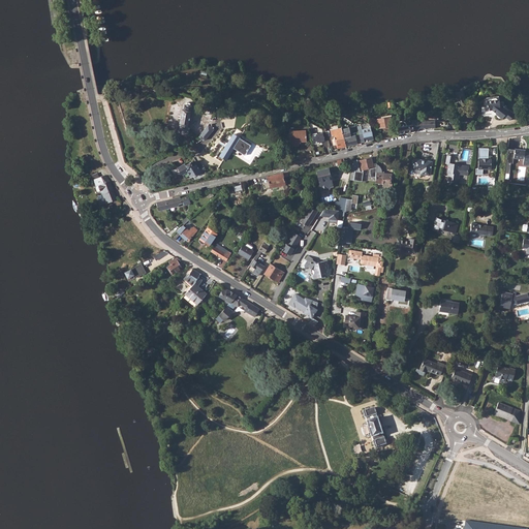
[(466,106),(462,92),(454,94),(455,97),(453,98),(457,111),(459,110),(459,113),(464,112),(463,109),(466,106)]
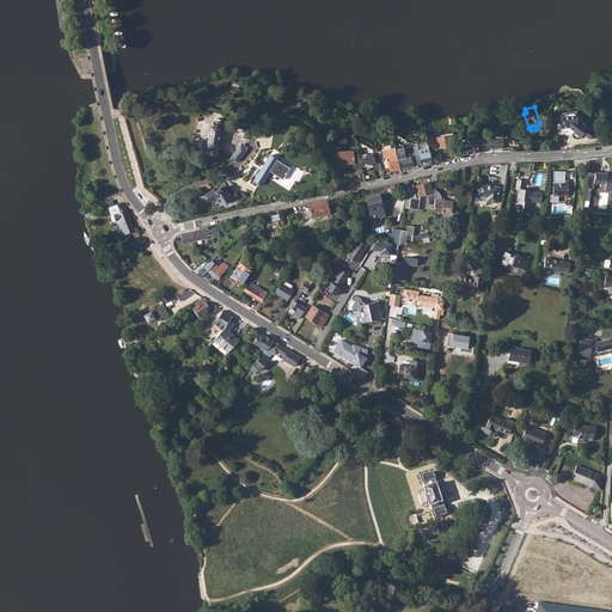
[(575,121),(574,117),(573,117),(570,116),(563,117),(562,118),(560,118),(561,123),(557,123),(558,132),(570,129),(570,135),(577,140),(580,136),(587,141),(593,134),(586,129),(585,130),(580,127),(579,120),(575,121)]
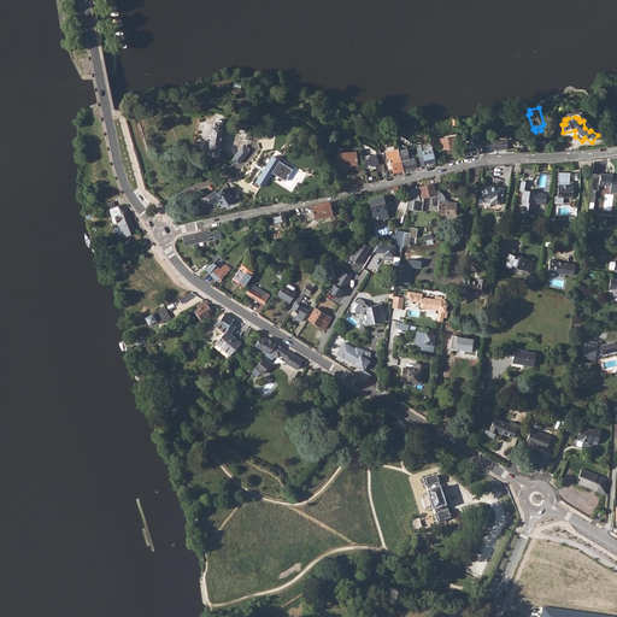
[(223,123),(215,122),(215,128),(212,128),(209,146),(211,147),(210,152),(218,154),(219,148),(223,129),(222,129),(223,123)]
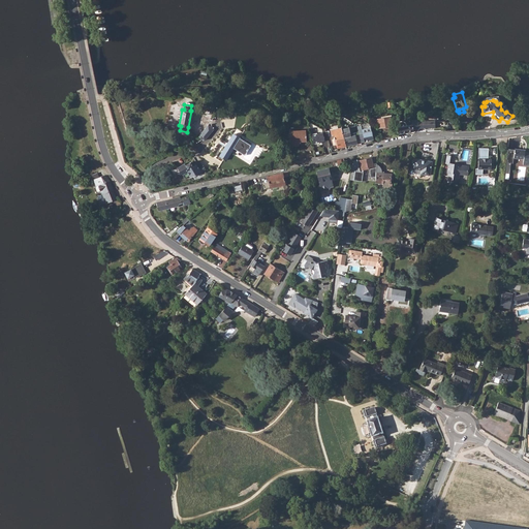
[(386,122),(386,119),(375,121),(378,131),(390,129),(389,122),(386,122)]
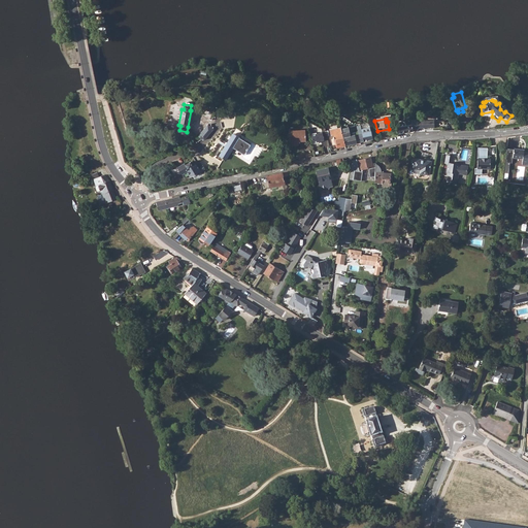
[(205,121),(195,133),(198,135),(208,124),(205,121)]
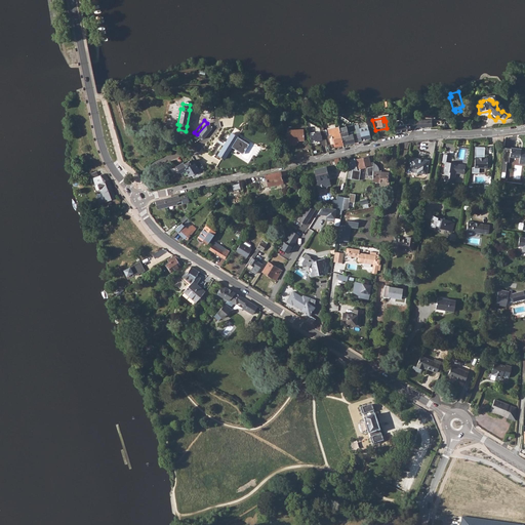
[(397,128),(393,129),(394,135),(409,132),(408,126),(403,127),(402,125),(401,124),(399,123),(396,123),(397,128)]
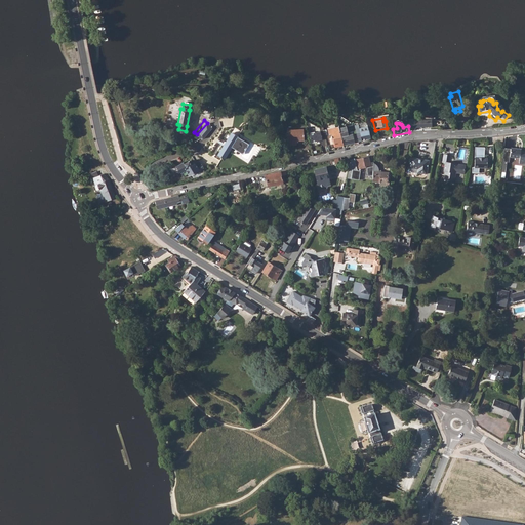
[(212,128),(207,124),(197,135),(202,140),(212,128)]
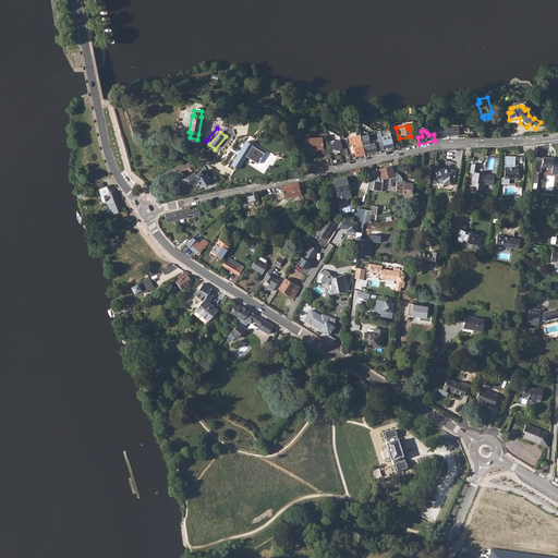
[(304,143),(304,145),(306,145),(307,149),(316,149),(324,148),(324,136),(306,137),(306,143),(304,143)]
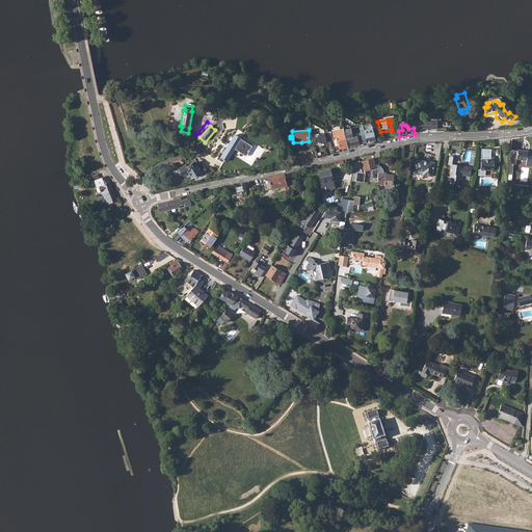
[(343,132),(342,130),(330,133),(333,138),(335,138),(335,140),(335,142),(336,142),(336,143),(338,143),(340,151),(347,149),(343,132)]
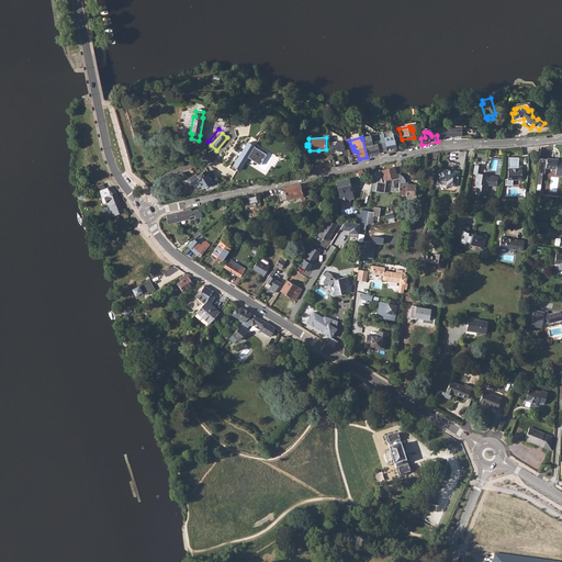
[(362,139),(367,157),(378,155),(375,146),(372,147),(370,138),(362,139)]
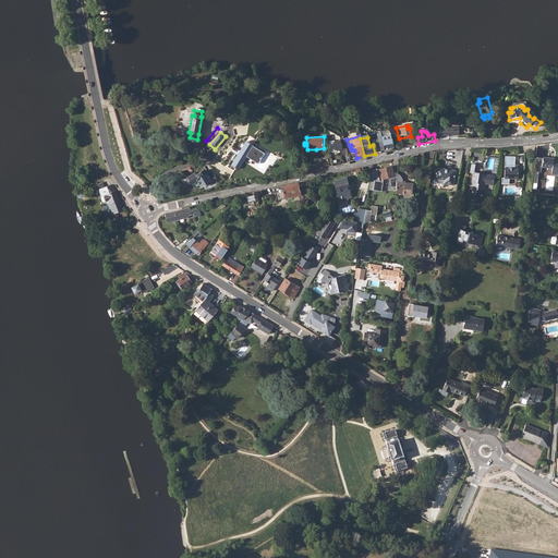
[(390,142),(389,137),(380,138),(381,142),(377,143),(379,153),(392,149),(390,141),(390,142)]
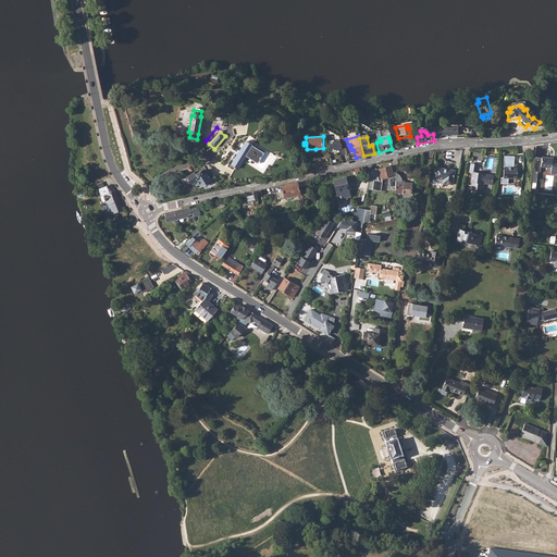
[(251,147),(252,145),(246,140),(232,164),(238,169),(247,155),(259,162),(264,155),(251,147)]
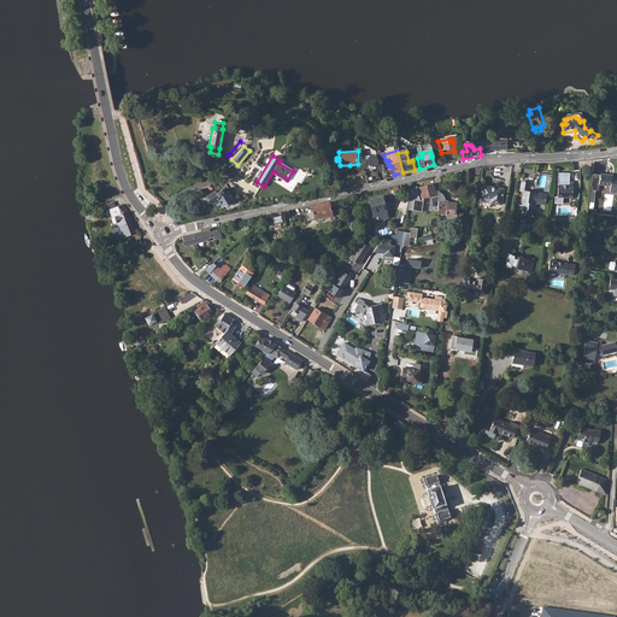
[(375,156),(362,158),(364,170),(369,169),(368,164),(376,163),(375,156)]
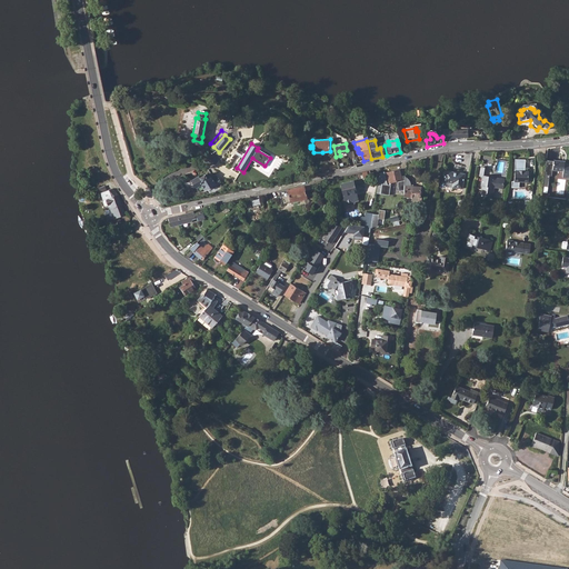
[(161,169),(185,165),(182,159),(179,160),(176,160),(173,161),(168,161),(163,161),(159,161),(161,169)]
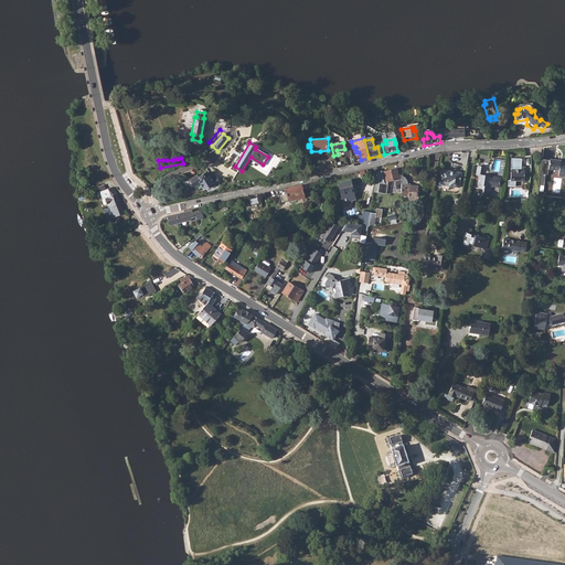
[(525,170),(521,170),(521,167),(514,167),(514,158),(511,158),(511,180),(509,180),(509,187),(515,187),(515,181),(524,181),(525,170)]
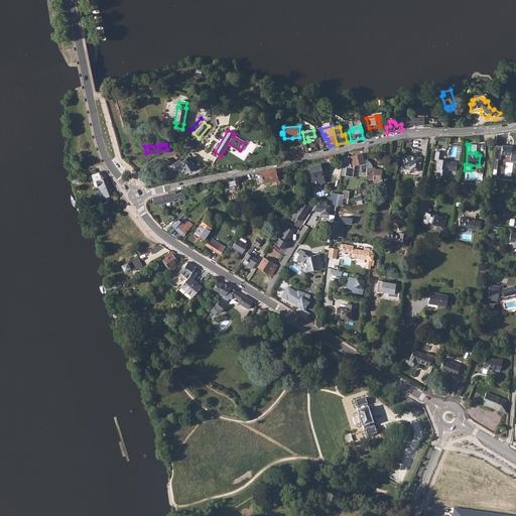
[(515,161),(515,160),(515,149),(510,148),(510,146),(502,145),(502,146),(495,145),(493,168),(497,169),(499,159),(500,159),(501,154),(511,155),(510,161),(515,161)]
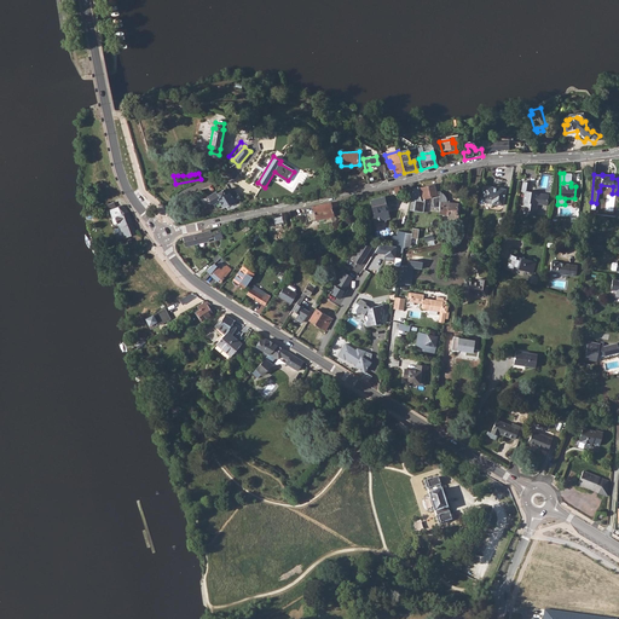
[(354,186),(366,184),(364,175),(353,178),(354,186)]
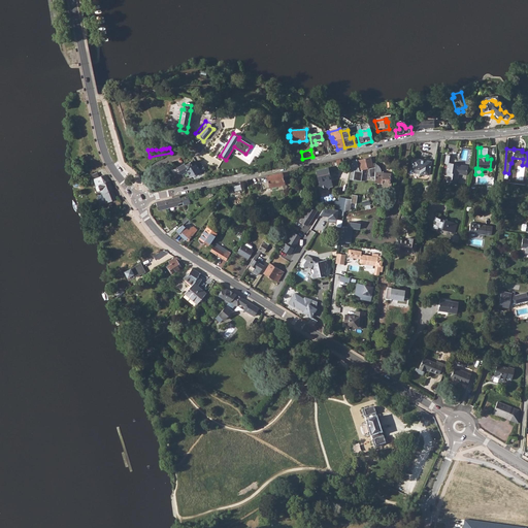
[(454,156),(447,155),(444,163),(448,164),(447,172),(448,172),(447,182),(457,184),(459,174),(466,175),(468,165),(453,163),(454,156)]
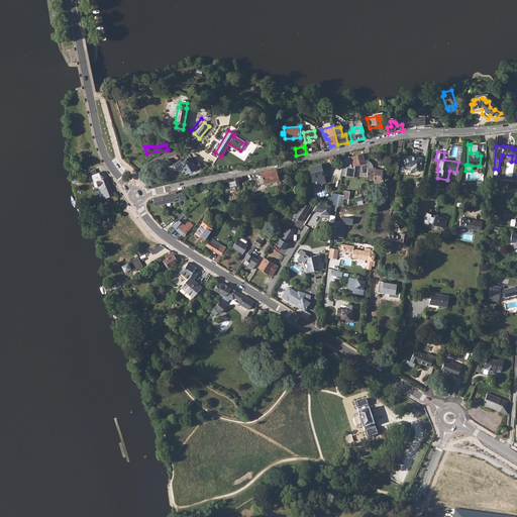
[(207,159),(213,163),(217,159),(210,153),(207,159)]
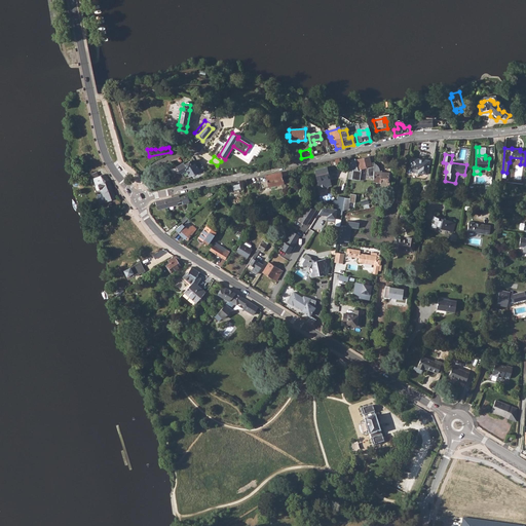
[(372,162),(370,156),(357,159),(359,170),(372,166),(372,162)]
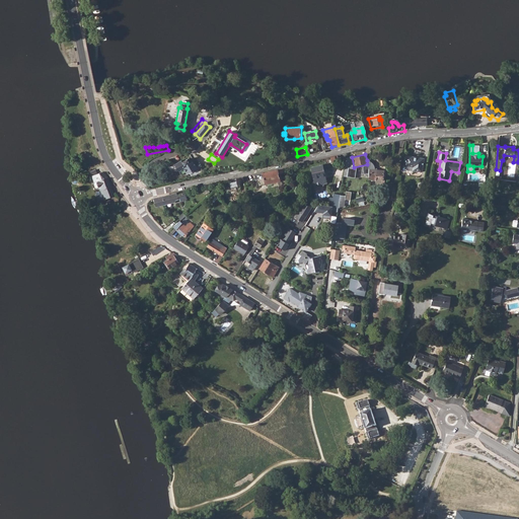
[(424,158),(406,155),(404,166),(414,167),(413,170),(422,172),(424,158)]
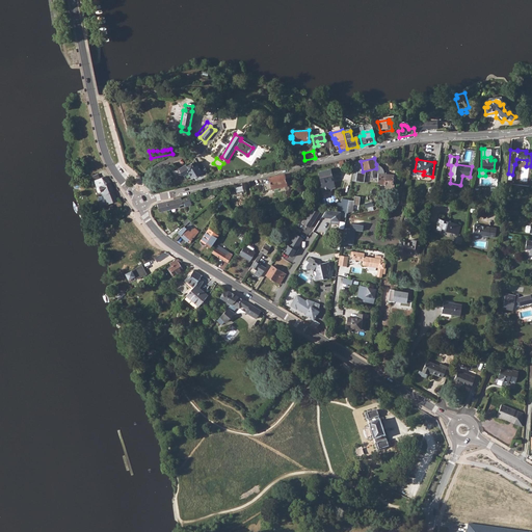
[(191,177),(202,171),(197,165),(194,167),(192,163),(187,166),(186,164),(180,168),(180,169),(182,174),(183,174),(186,179),(191,176),(191,177)]
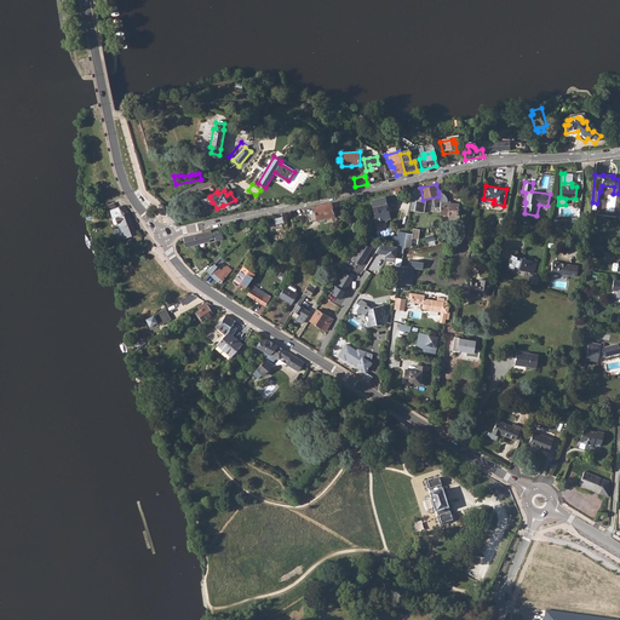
[(441,207),(441,214),(449,214),(449,218),(460,219),(460,214),(461,213),(461,212),(460,211),(461,206),(459,206),(459,204),(448,202),(448,201),(448,200),(448,197),(447,196),(447,195),(446,194),(445,194),(443,193),(442,193),(441,207)]
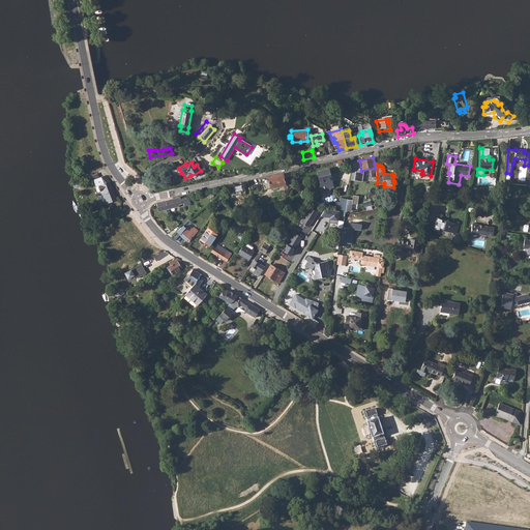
[(334,186),(329,168),(317,171),(320,184),(318,189),(321,192),(330,189),(331,187),(334,186)]
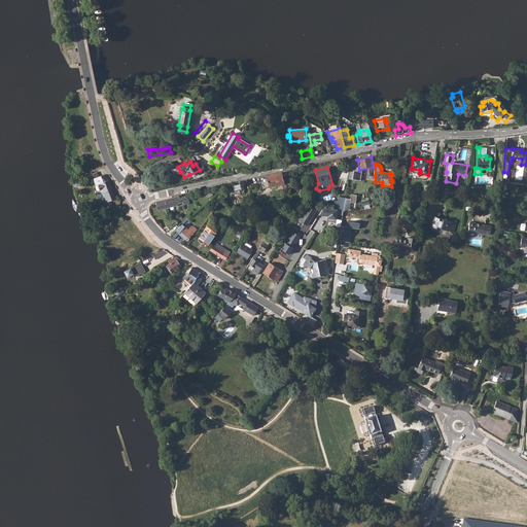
[(362,171),(354,170),(353,179),(360,180),(362,171)]
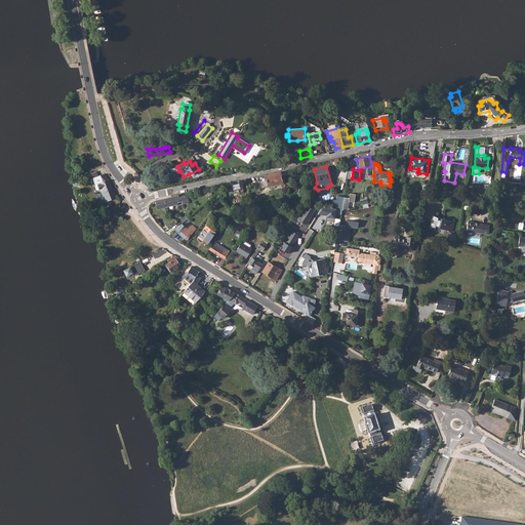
[(98,176),(96,171),(88,174),(90,179),(93,178),(97,190),(101,189),(106,202),(116,197),(109,179),(104,174),(98,176)]
